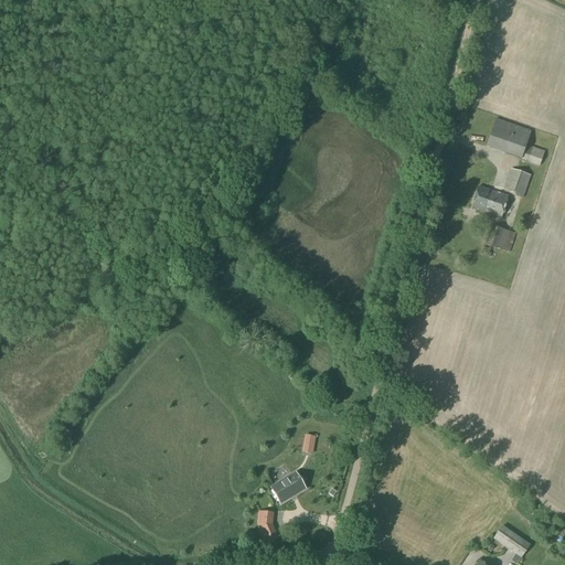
[(521,161),(539,167),(544,151),(525,146),(531,131),(496,119),(486,148),(521,160),(521,161)]
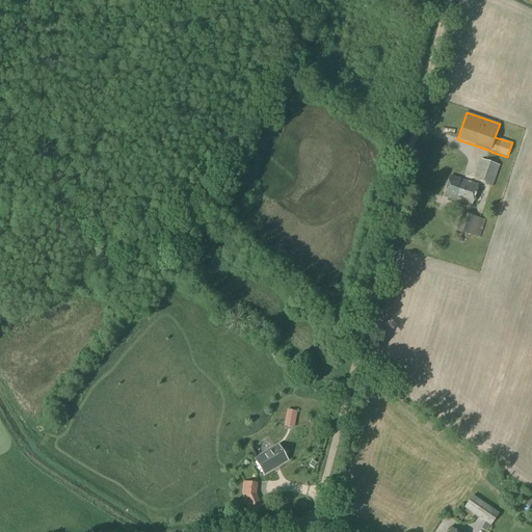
[(485,185),(491,187),(499,166),(481,160),(475,179),(486,182),(485,185)]
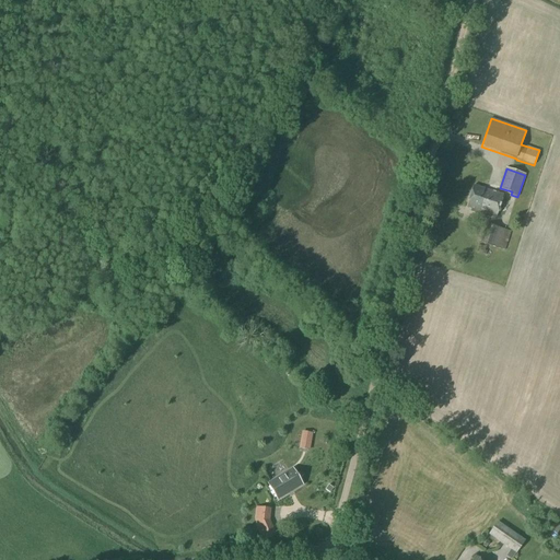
[(470,212),(490,218),(491,216),(497,218),(503,196),(474,186),(466,208),(471,210),(470,212)]
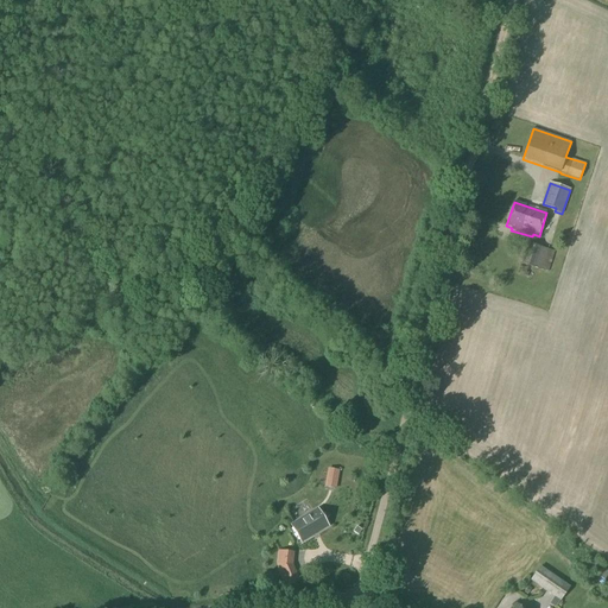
[(520,264),(546,273),(553,252),(526,244),(520,264)]
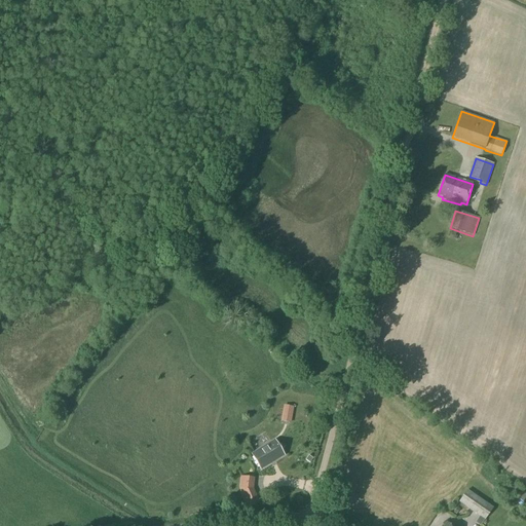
[(282,421),(290,422),(293,407),(285,406),(282,421)]
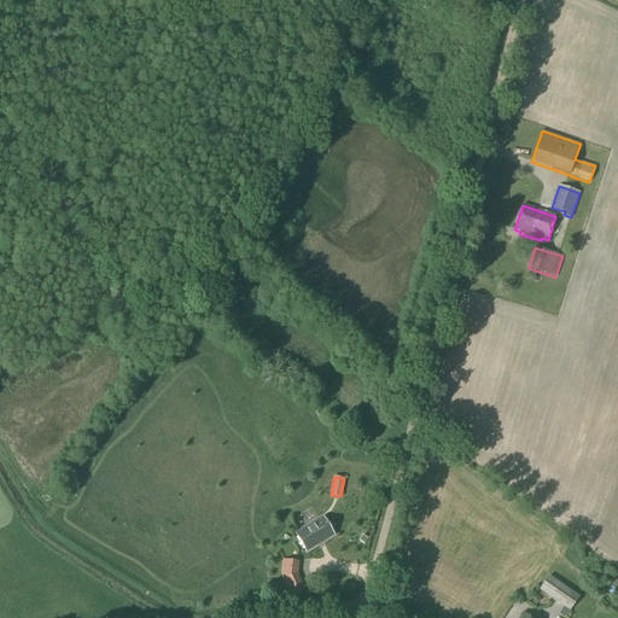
[(296,535),(307,552),(333,535),(324,518),(296,535)]
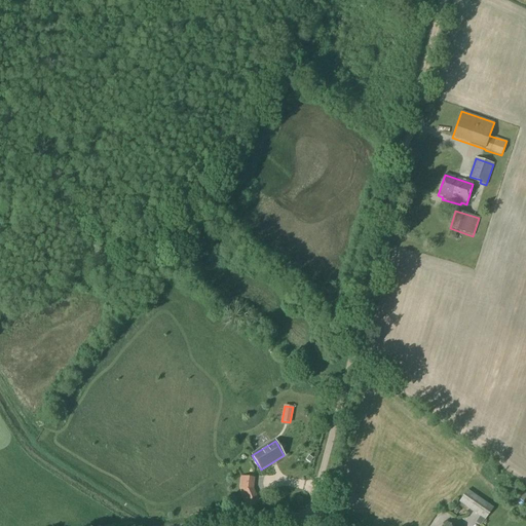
[(248,508),(258,503),(252,489),(253,478),(241,477),(240,487),(241,494),(248,508)]
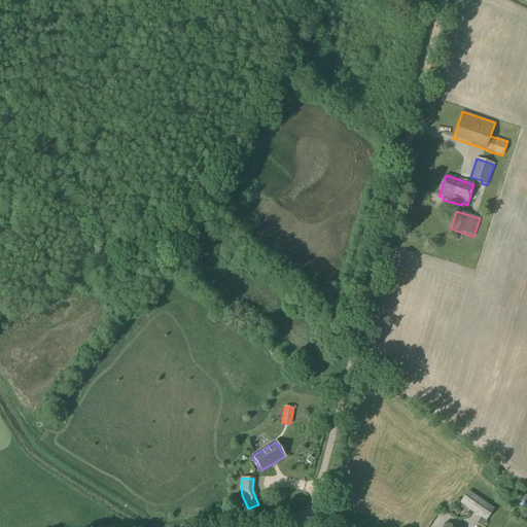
[(521,501),(524,503),(526,498),(526,493),(516,487),(513,491),(521,496),(519,499),(521,501)]
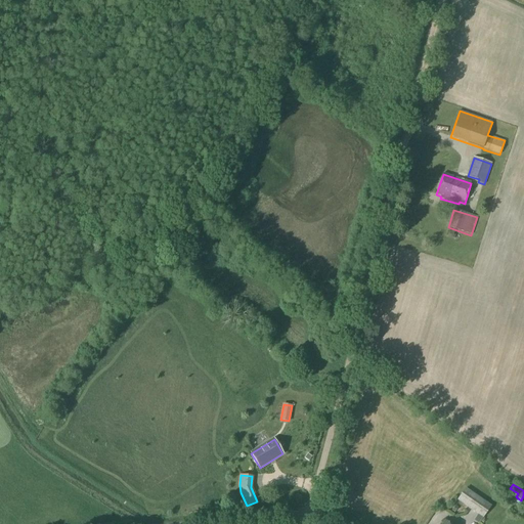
[(482,518),(491,506),(465,487),(456,499),(482,518)]
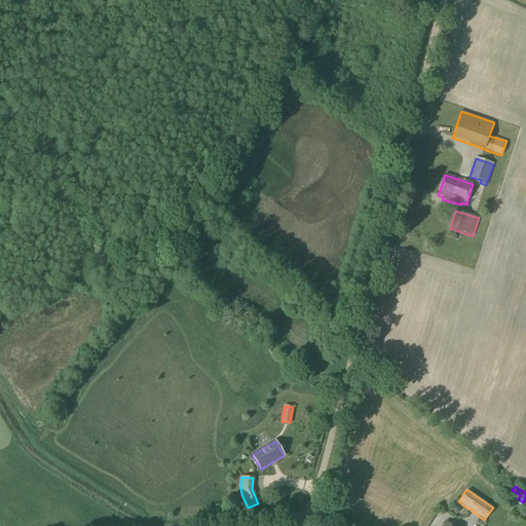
All buildings are outlined.
